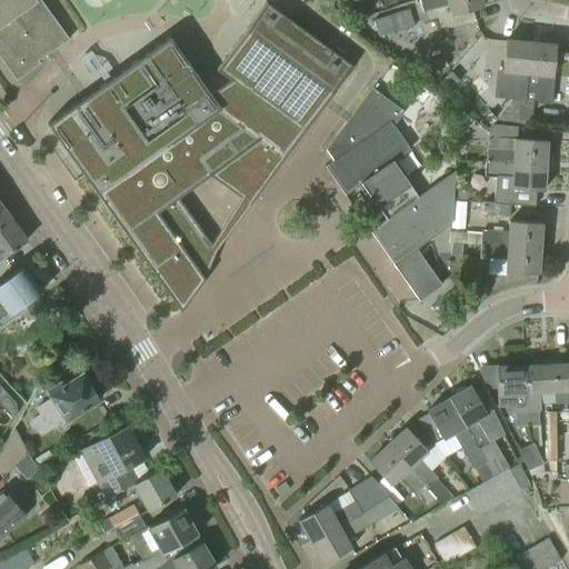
[(0,0),(0,58),(16,81),(40,65),(38,62),(69,40),(40,0),(0,0)]
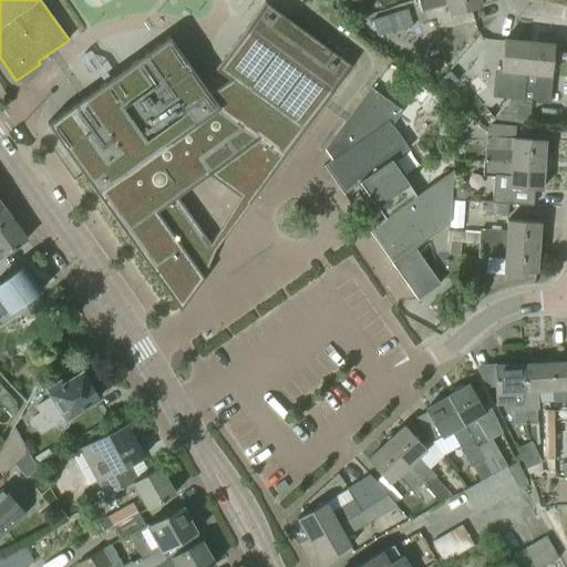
[(481,8),(478,0),(419,0),(418,0),(422,14),(447,7),(451,17),(481,8)]
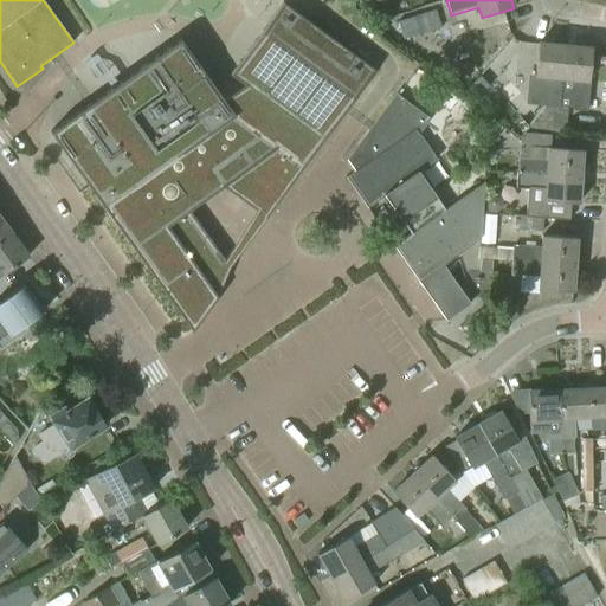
[(50,133),(192,333),(217,298),(225,262),(188,211),(223,187),(266,219),(375,71),(283,4),(230,76),(245,85),(224,101),(181,39),(50,133)]
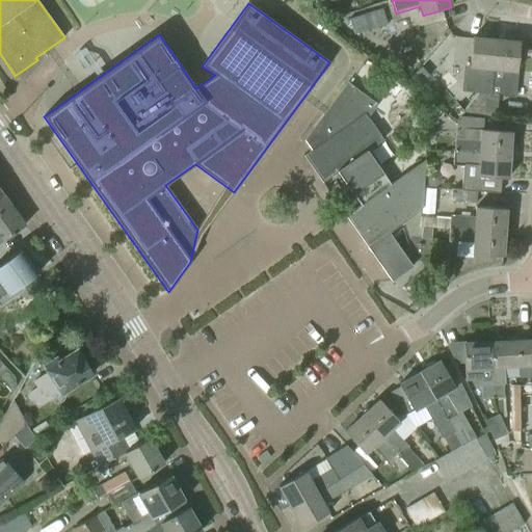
[(350,20),(355,35),(367,32),(362,16),(350,20)]
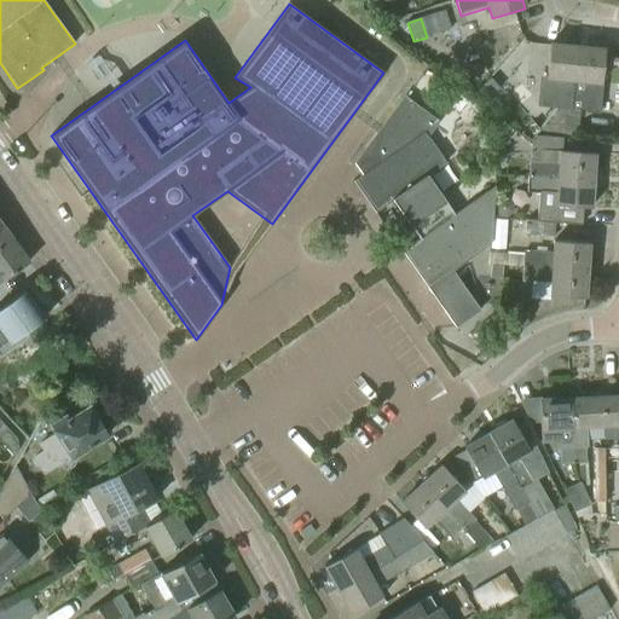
[(572,110),(578,47),(550,44),(545,94),(544,94),(539,133),(554,134),(556,109),(572,110)]
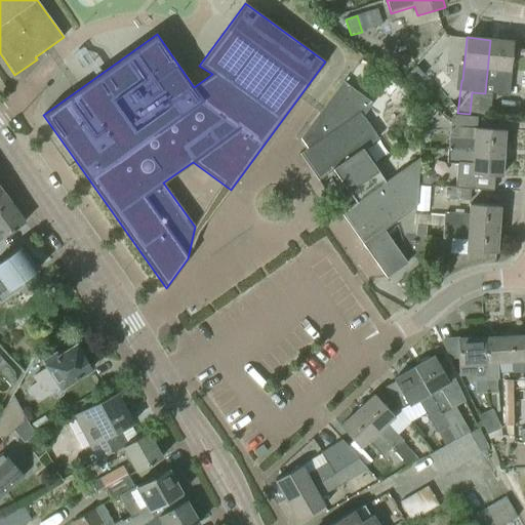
[(513,42),(490,40),(485,93),(472,92),(470,114),(489,116),(491,93),(497,94),(499,69),(511,70),(513,42)]
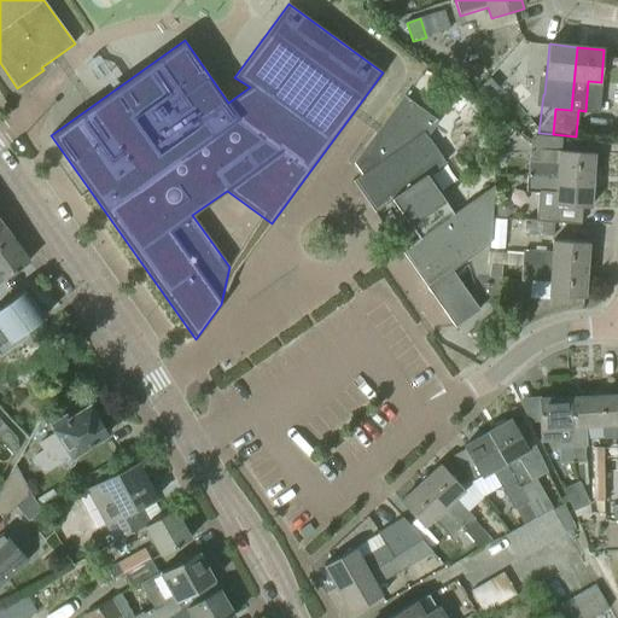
[(494,187),(449,217),(421,179),(445,163),(427,138),(439,122),(406,97),(377,135),(378,136),(382,134),(384,138),(359,172),(361,175),(353,181),(374,213),(398,197),(404,207),(400,210),(419,239),(402,251),(455,328),(479,310),(452,272),(490,244),(494,187)]
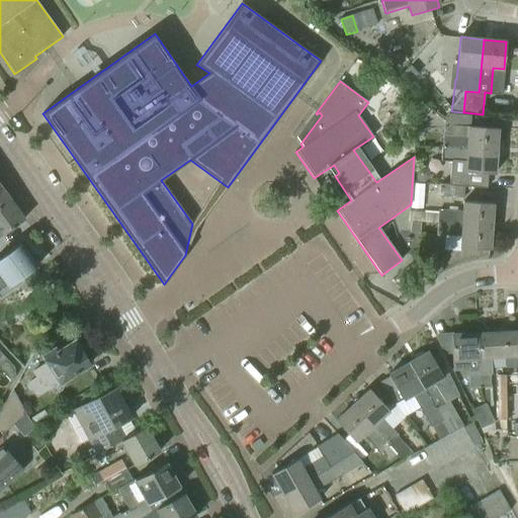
[(496,152),(498,128),(470,126),(471,116),(449,114),(448,113),(443,120),(444,121),(444,135),(443,135),(442,149),(496,152)]
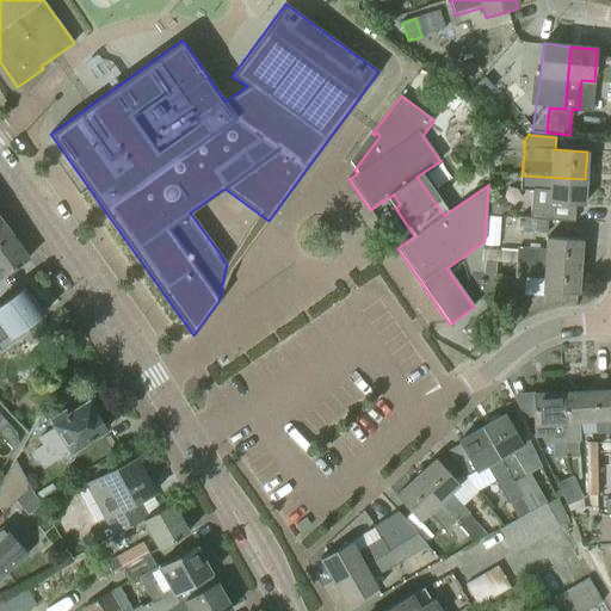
[(584,207),(585,179),(522,176),(522,190),(551,192),(550,204),(584,207)]
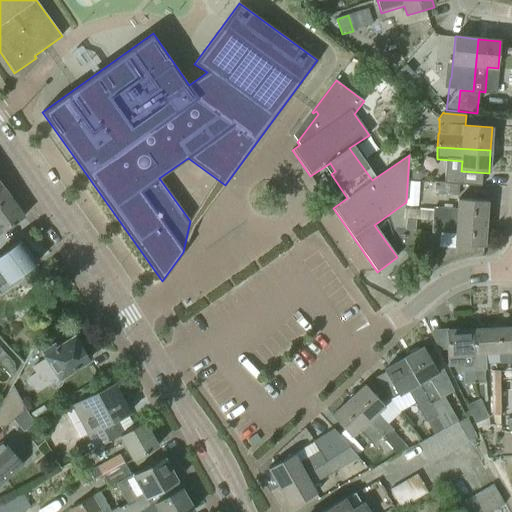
[(420,164),(414,164),(409,168),(408,175),(413,180),(419,180),(424,176),(424,169),(420,164)]
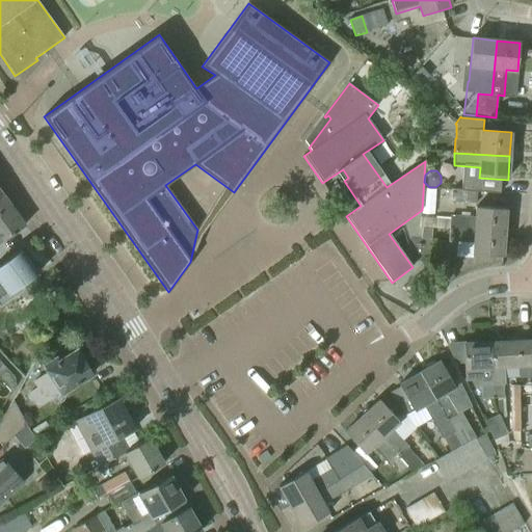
[(476,204),(477,192),(452,190),(451,203),(476,204)]
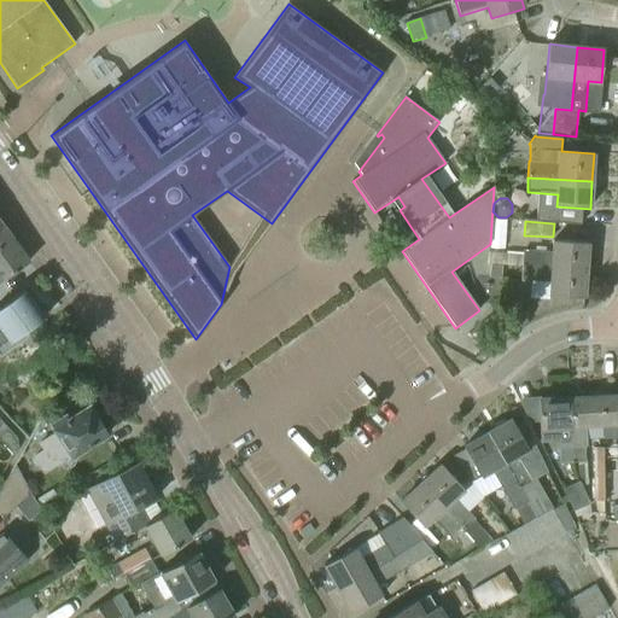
[(4,227),(0,222),(0,245),(11,238),(4,227)]
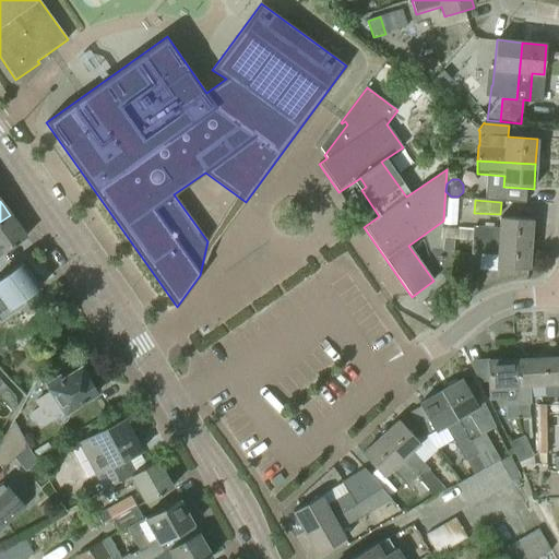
[(0,254),(26,237),(10,215),(0,222),(0,254)]
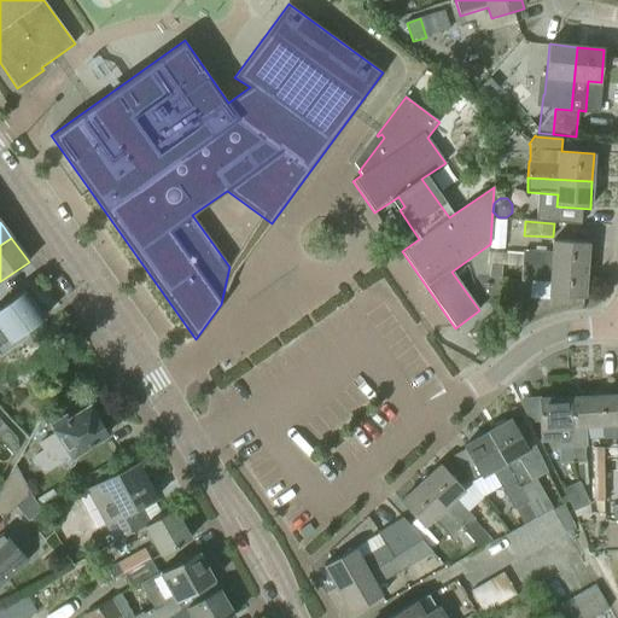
[(586,270),(588,243),(553,240),(553,254),(524,251),(523,255),(523,266),(586,270)]
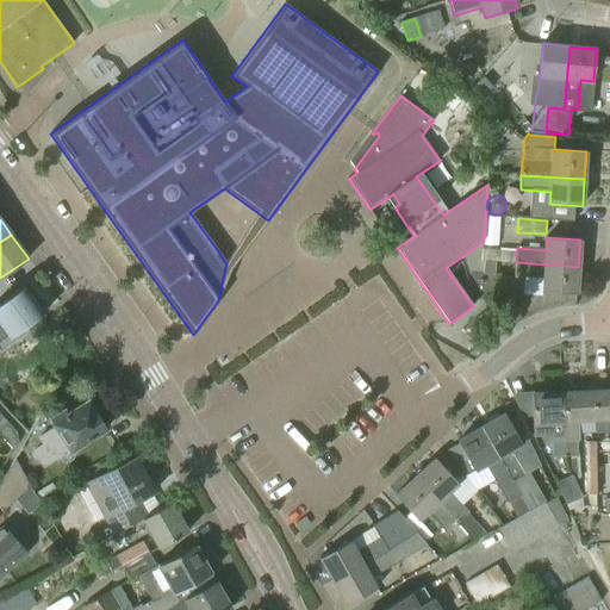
[(481,261),(497,262),(516,263),(516,262),(516,251),(483,249),(481,261)]
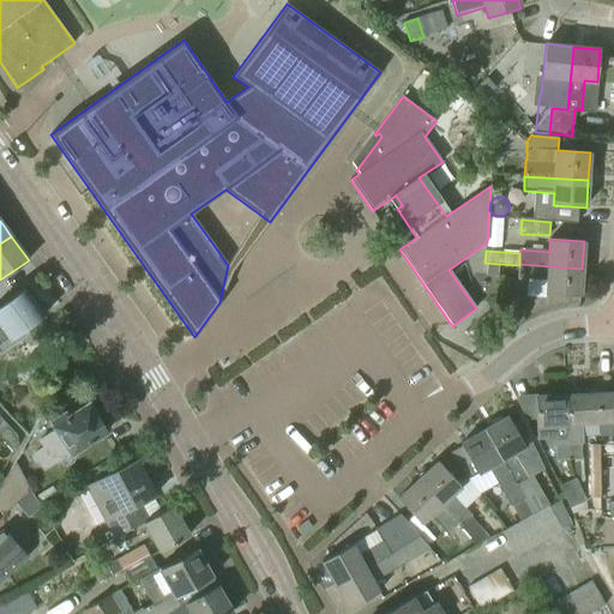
[(500,265),(488,264),(487,276),(499,277),(500,265)]
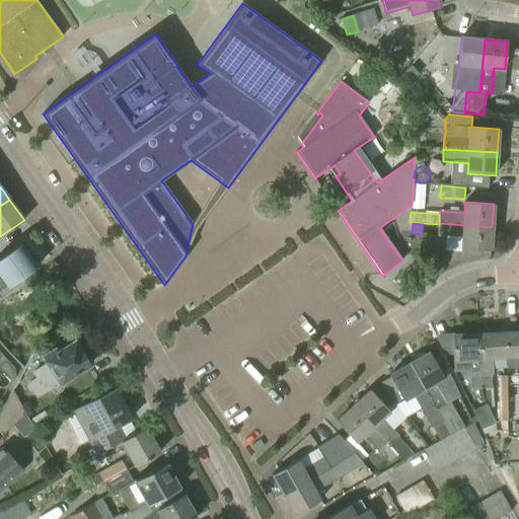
[(491,250),(492,227),(439,223),(439,224),(438,236),(462,238),(461,248),(491,250)]
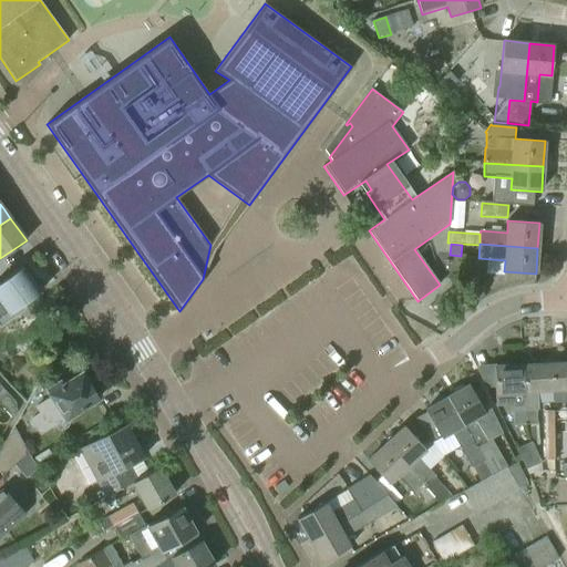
[(22,305),(41,291),(22,266),(0,281),(0,328),(26,309),(22,305)]
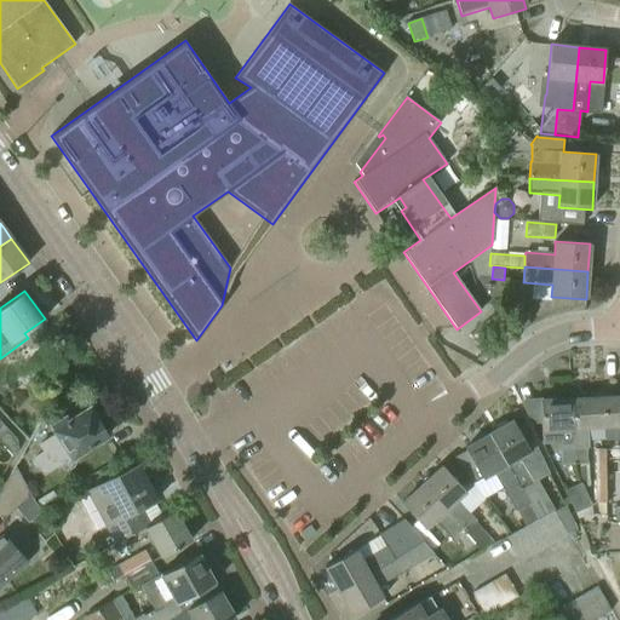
[(522,310),(523,292),(512,292),(511,309),(522,310)]
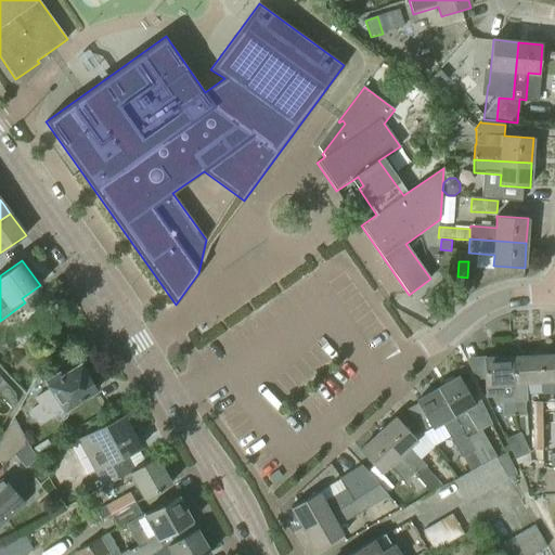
[(554,356),(539,357),(540,382),(541,392),(554,391),(554,356)]
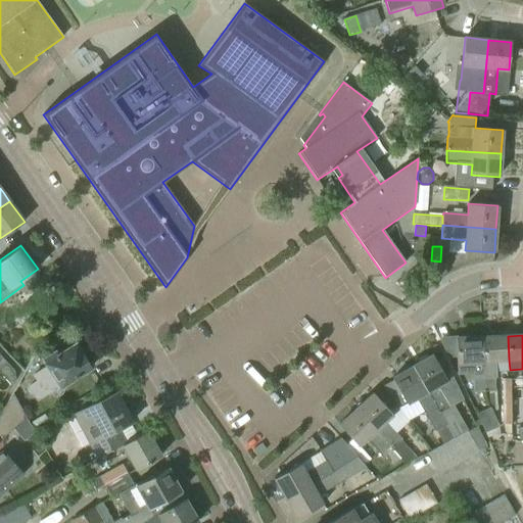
[(509,360),(508,336),(481,337),(483,362),(509,360)]
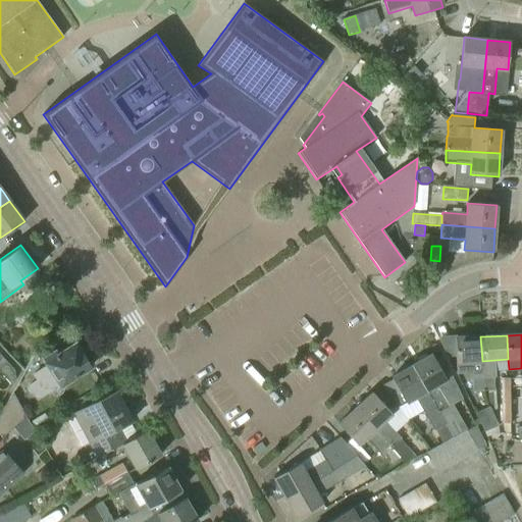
[(485,390),(484,378),(482,361),(480,336),(455,337),(457,373),(473,372),(474,392),(485,390)]
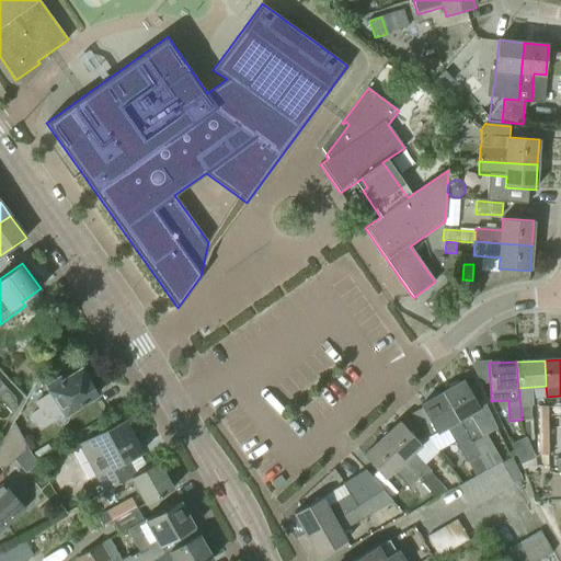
[(95,387),(93,382),(90,380),(88,378),(86,379),(79,369),(61,381),(59,378),(48,386),(53,392),(36,403),(41,410),(31,415),(41,430),(53,422),(54,423),(57,425),(63,426),(67,424),(68,419),(67,415),(99,395),(96,391),(95,387)]
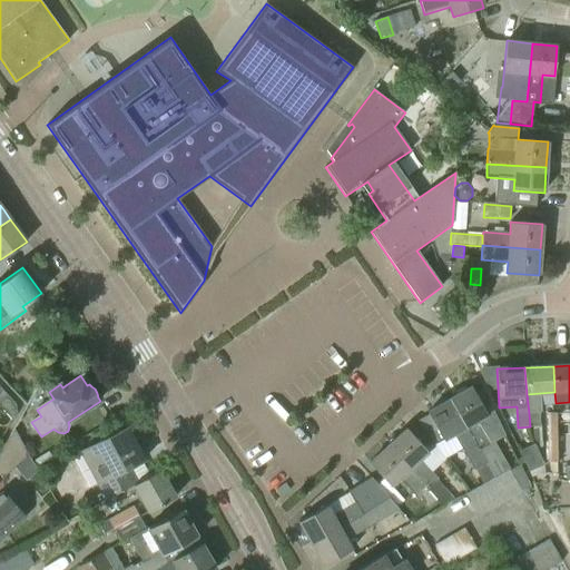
[(502,431),(492,410),(488,413),(472,387),(449,400),(488,463),(487,464),(494,478),(505,474),(485,440),(502,431)]
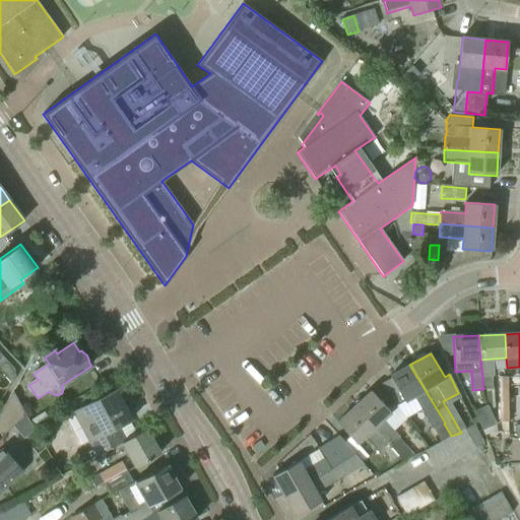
[(445,423),(409,365),(390,376),(406,402),(414,397),(433,430),(434,430),(434,429),(444,424),(445,423)]
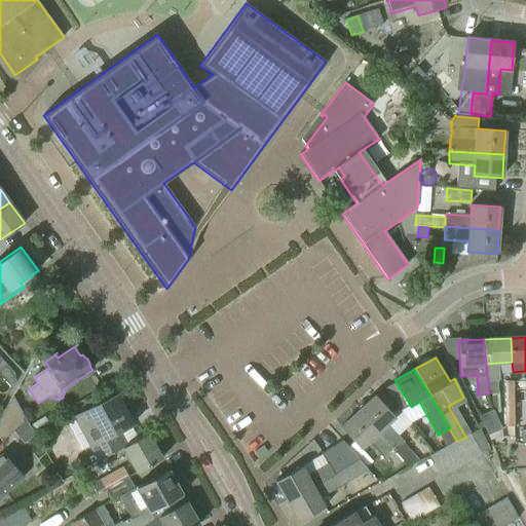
[(498,393),(497,380),(488,381),(489,393),(498,393)]
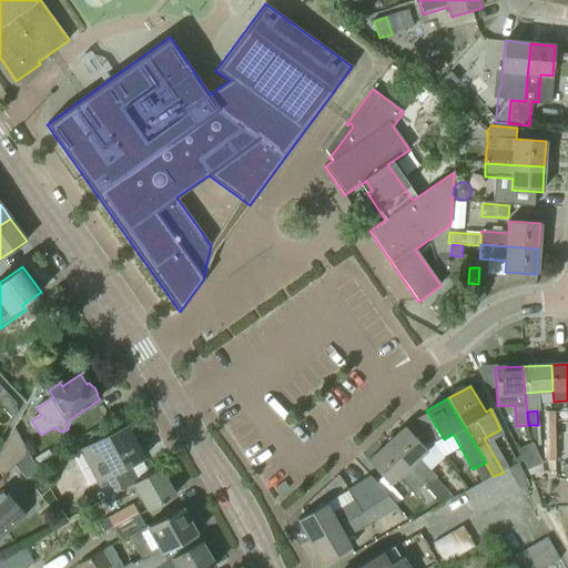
[(548,460),(555,460),(555,411),(545,411),(546,460),(548,460)]
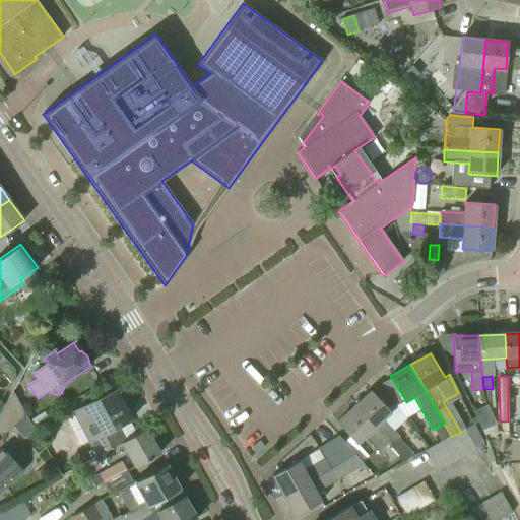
[(132,419),(116,390),(73,414),(98,457),(120,444),(113,431),(132,419)]
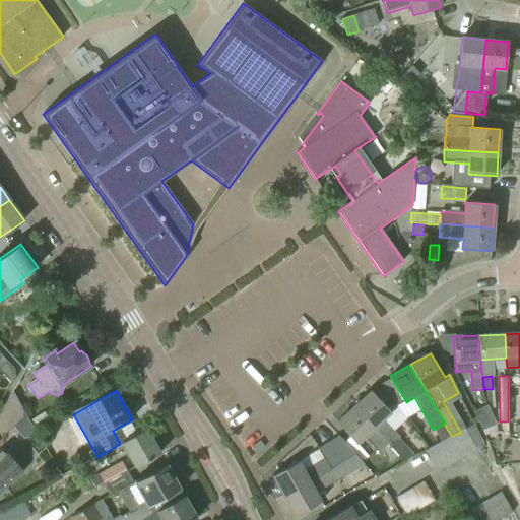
[(383,419),(391,412),(371,391),(353,406),(405,460),(413,456),(398,439),(400,438),(383,419)]
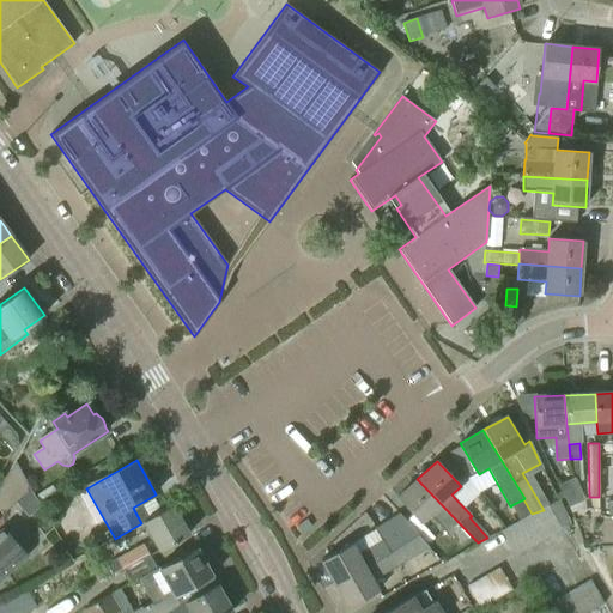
[(0,511),(2,515),(30,490),(14,462),(0,487),(0,511)]
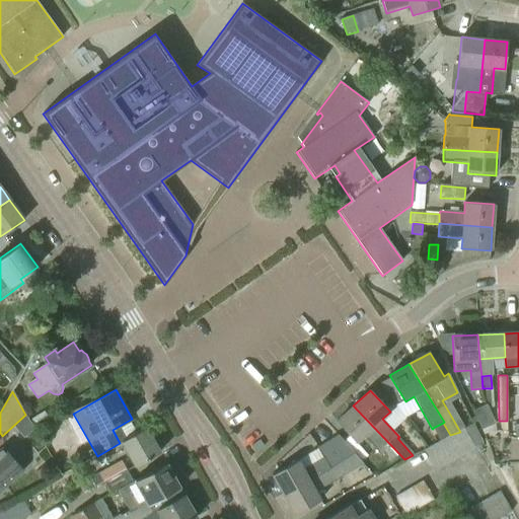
[(404,459),(353,405),(337,422),(357,443),(363,437),(380,454),(381,453),(388,461),(396,456),(401,461),(404,459)]
